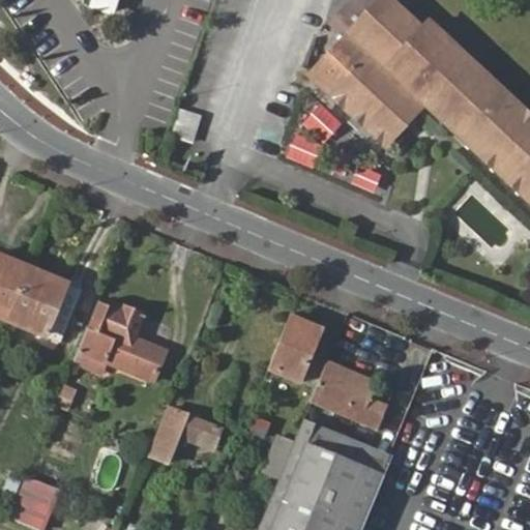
[(93,0),(90,10),(115,18),(120,0),(93,0)]
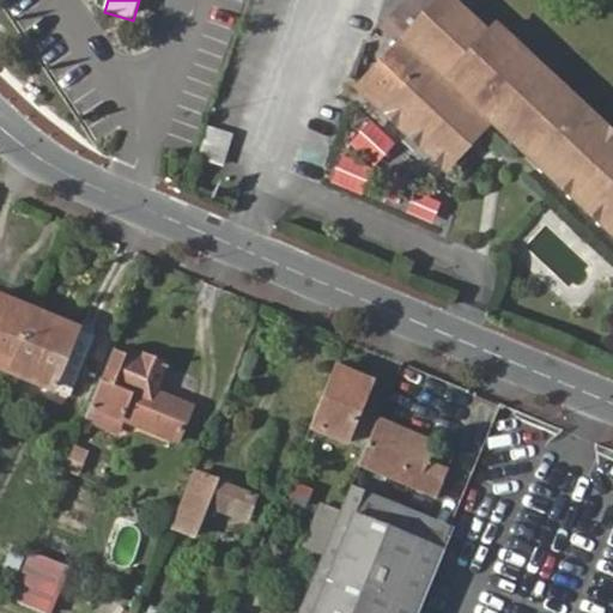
[(402,0),(380,25),(399,43),(356,90),(443,170),(489,121),(612,236),(612,138),(493,26),(486,34),(449,0),(402,0)]
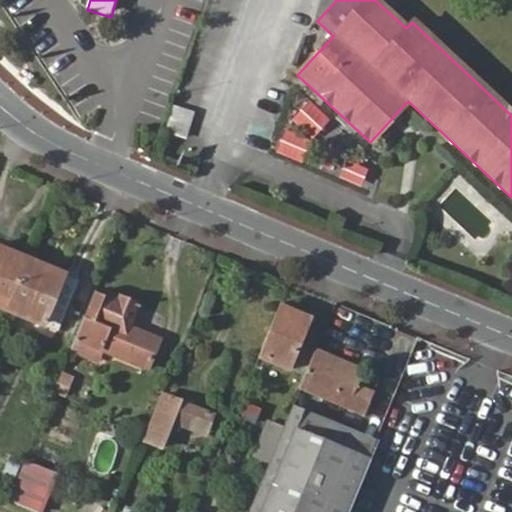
[(284,129),(276,156),(309,166),(326,111),(303,104),(295,132),(284,129)]
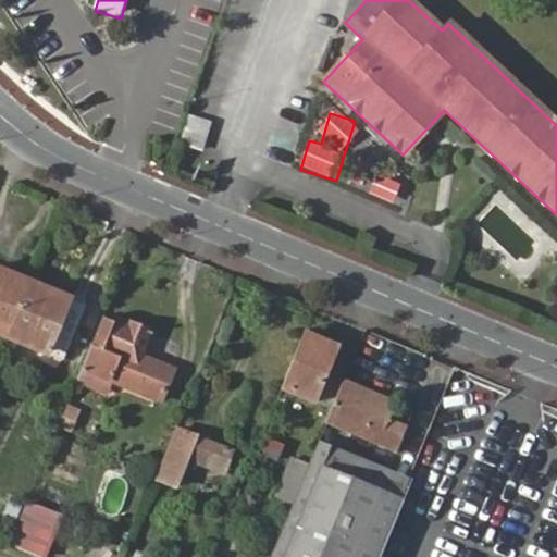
[(208,148),(212,120),(188,116),(184,145),(208,148)]
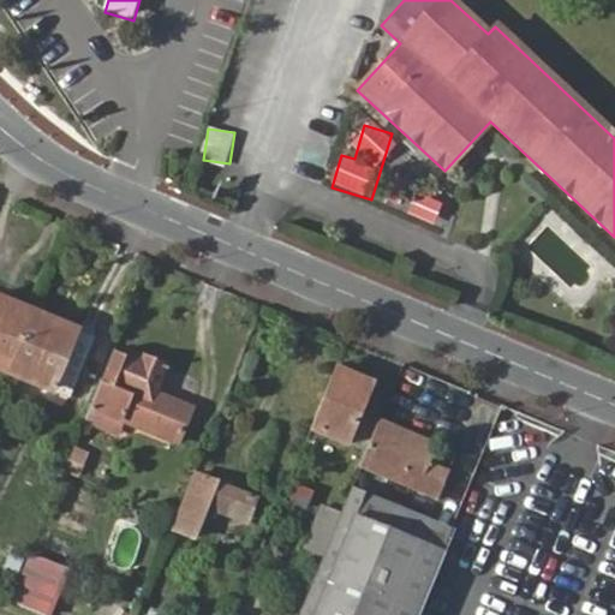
[(408,213),(435,226),(446,204),(419,191),(408,213)]
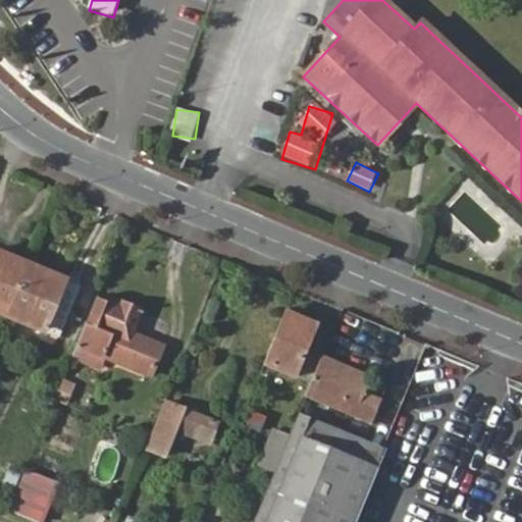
[(10,256),(0,252),(0,257),(7,261),(10,256)]
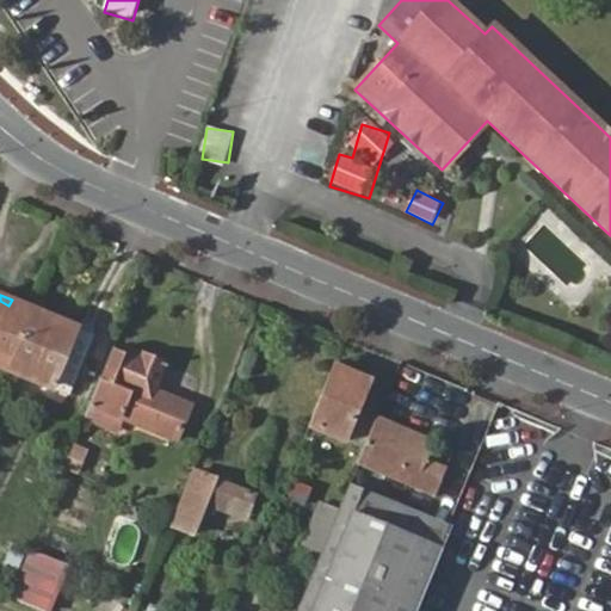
[(0,364),(11,369),(36,310),(12,300),(8,306),(0,301),(0,364)]
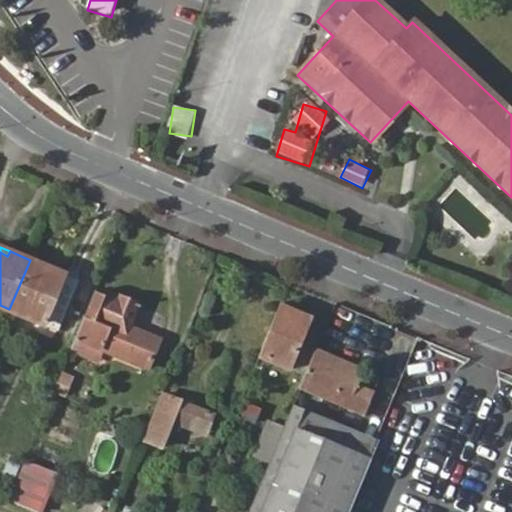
[(30,260),(9,309),(61,329),(81,279),(65,273),(63,278),(47,271),(49,267),(30,260)]
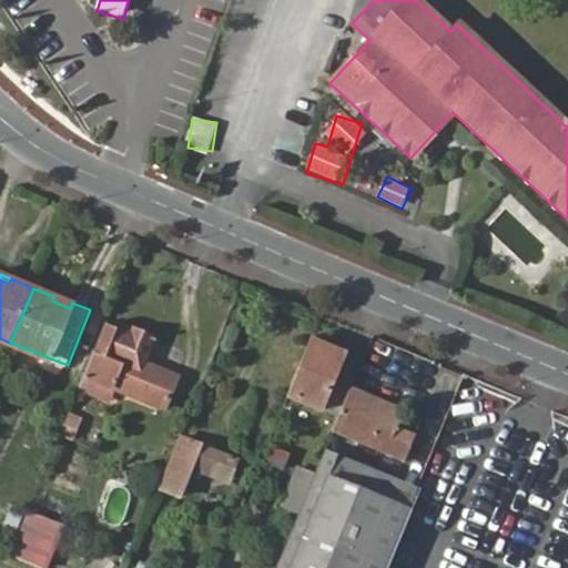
[(70,308),(72,303),(54,296),(52,301),(70,308)]
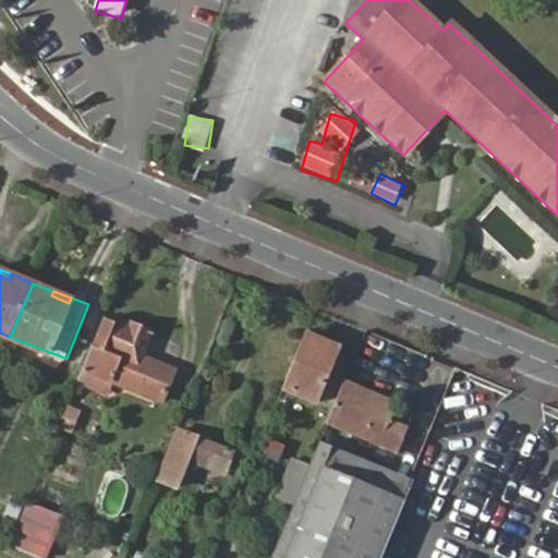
[(86,365),(113,377),(132,385),(165,399),(178,370),(144,355),(155,330),(133,322),(132,325),(119,318),(118,322),(106,317),(86,365)]
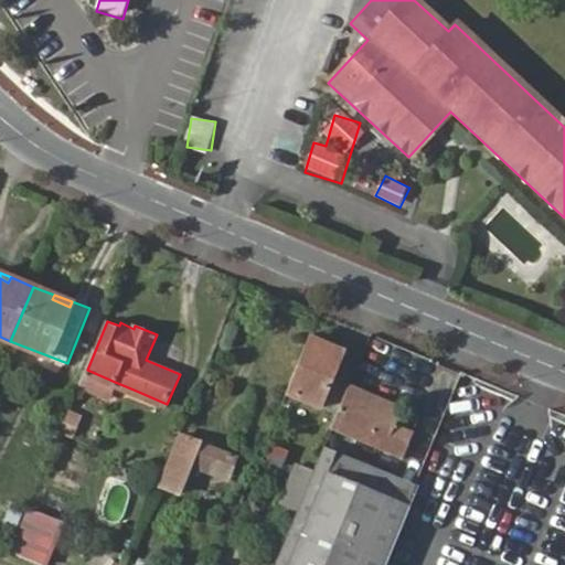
[(311,339),(289,391),(323,405),(341,362),(333,358),(337,350),(311,339)]
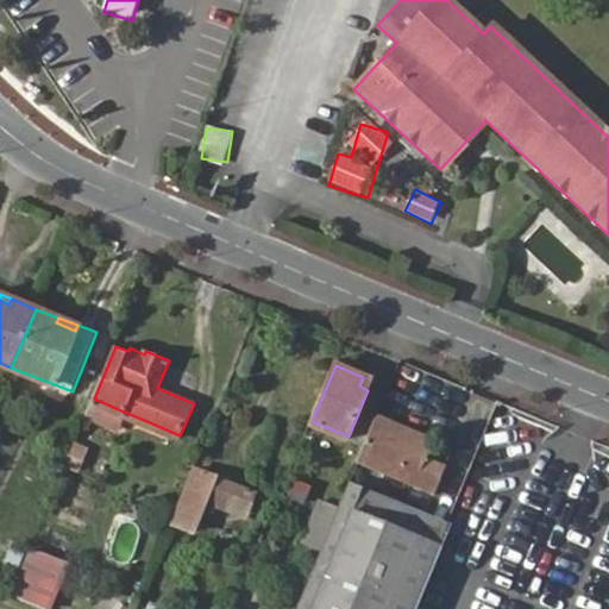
[(359,385),(368,390),(372,381),(363,377),(359,385)]
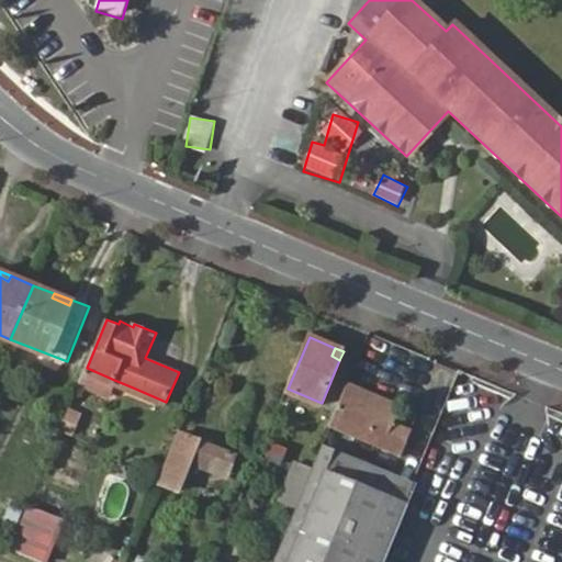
[(87,368),(80,383),(108,394),(114,380),(87,368)]
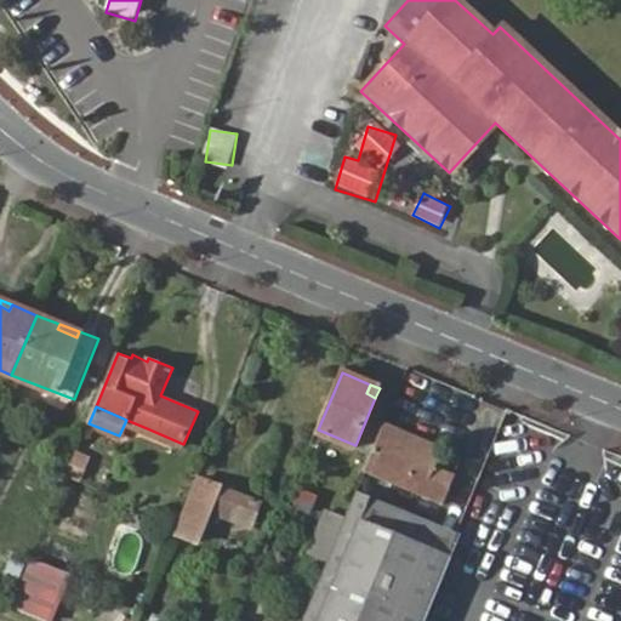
[(514,415),(507,433),(533,444),(539,425),(514,415)]
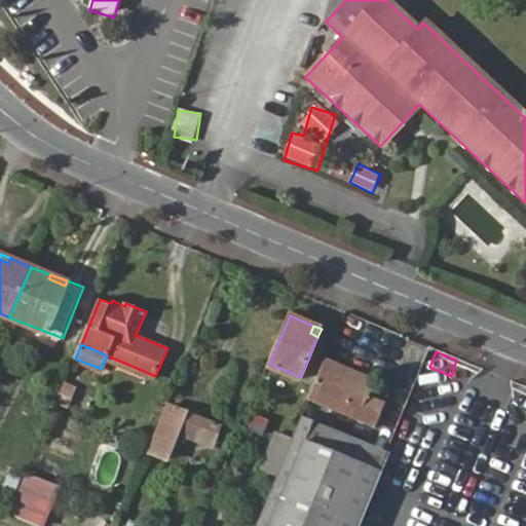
[(376,379),(327,358),(309,399),(377,426),(386,402),(369,395),(376,379)]
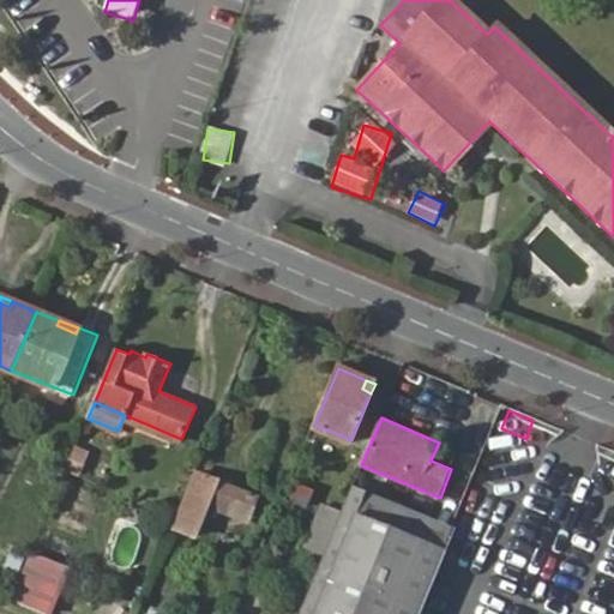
[(181,439),(145,423),(138,439),(174,455),(181,439)]
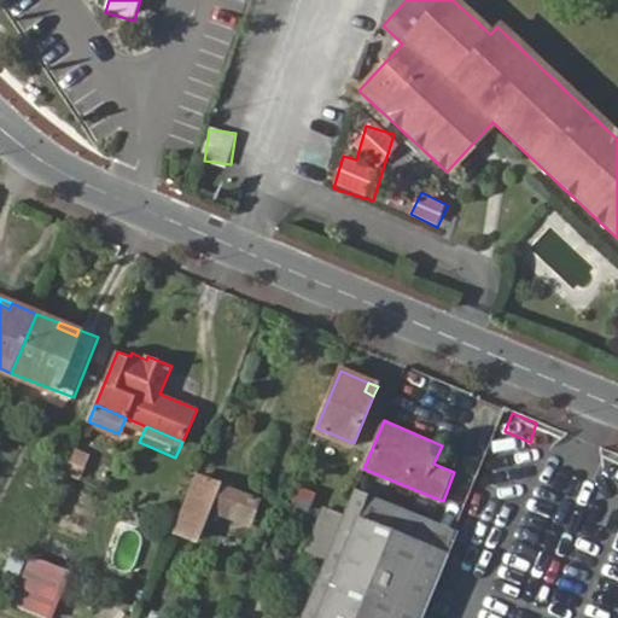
[(80,449),(74,467),(99,477),(108,461),(80,449)]
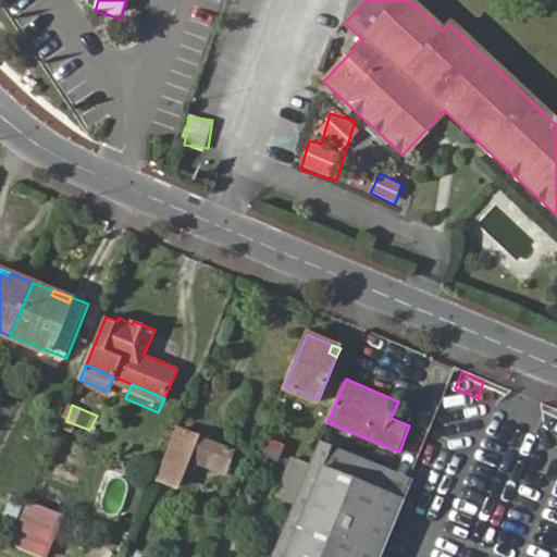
[(181,430),(161,480),(181,487),(195,456),(229,469),(236,452),(181,430)]
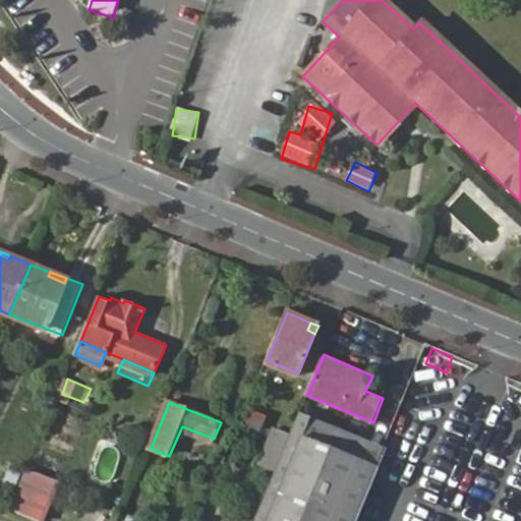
[(262,462),(276,468),(282,453),(291,432),(277,426),(262,462)]
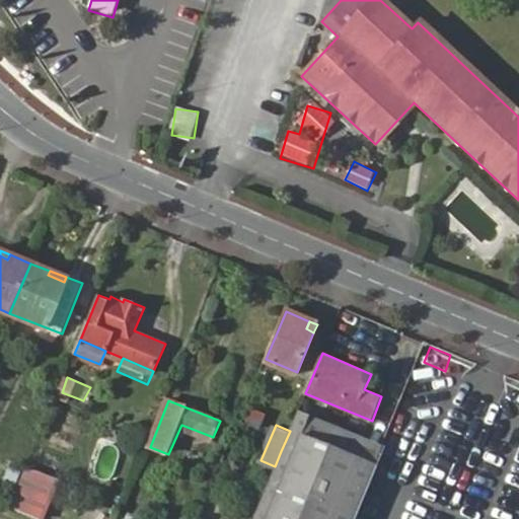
[(352,518),(374,466),(356,459),(329,518),(266,518),(301,435),(290,431),(281,451),(275,466),(252,518),(352,518)]
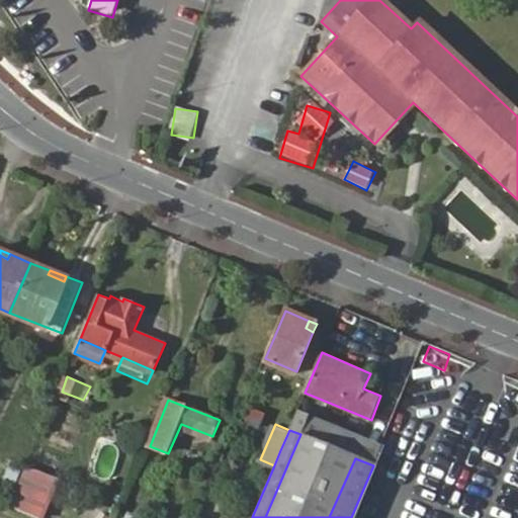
[(329,517),(355,458),(300,434),(265,517),(329,517)]
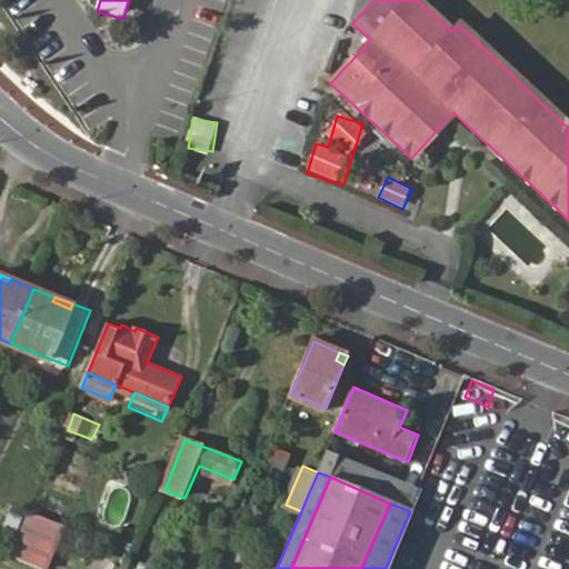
[(30,509),(11,553),(47,568),(66,523),(30,509)]
